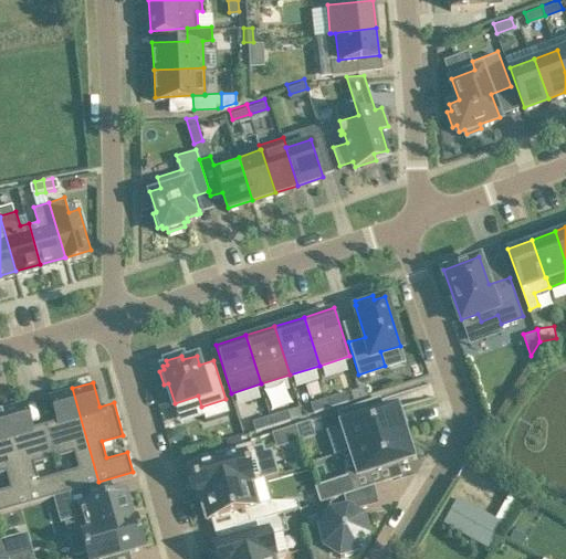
[(72,388),(51,394),(58,419),(44,422),(54,455),(74,450),(79,465),(59,472),(64,491),(87,485),(98,482),(72,388)]
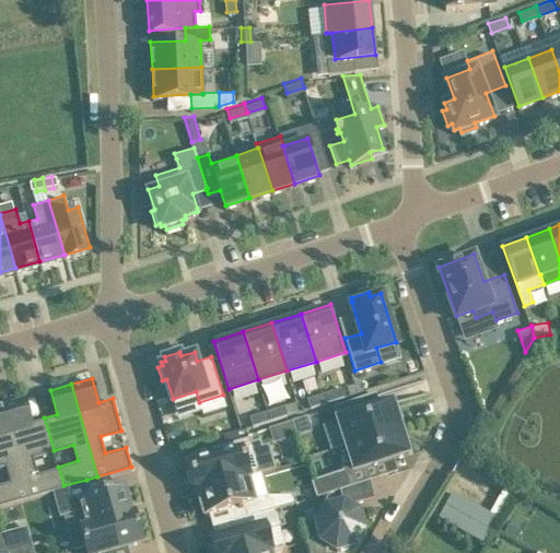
[(342,385),(325,390),(327,400),(345,393),(342,385)]
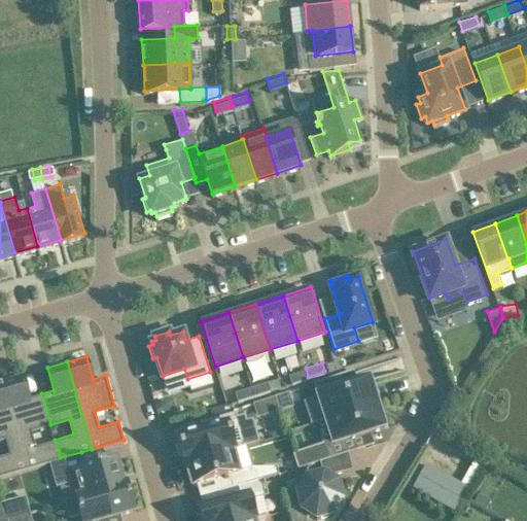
[(306,368),(289,373),(291,382),(308,377),(306,368)]
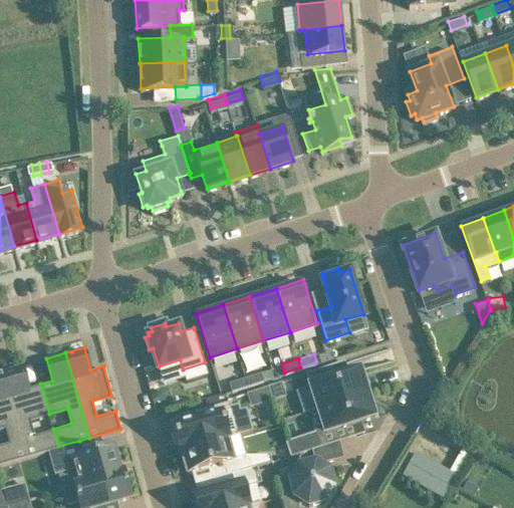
[(317,406),(367,389),(359,366),(348,370),(344,359),(307,371),(310,383),(310,384),(317,406)]
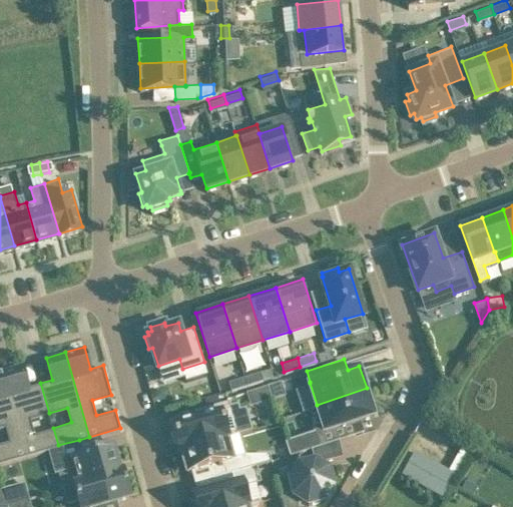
[(23,364),(3,370),(27,454),(48,448),(58,445),(53,428),(35,433),(31,418),(49,413),(40,383),(29,386),(23,364)]
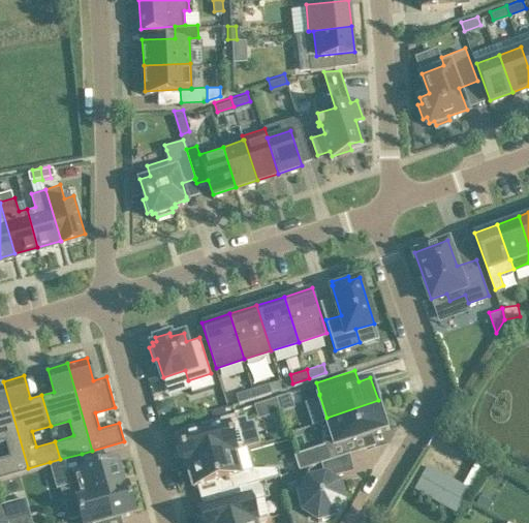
[(3,381),(0,381),(0,439),(6,438),(10,454),(0,456),(0,475),(28,468),(3,381)]
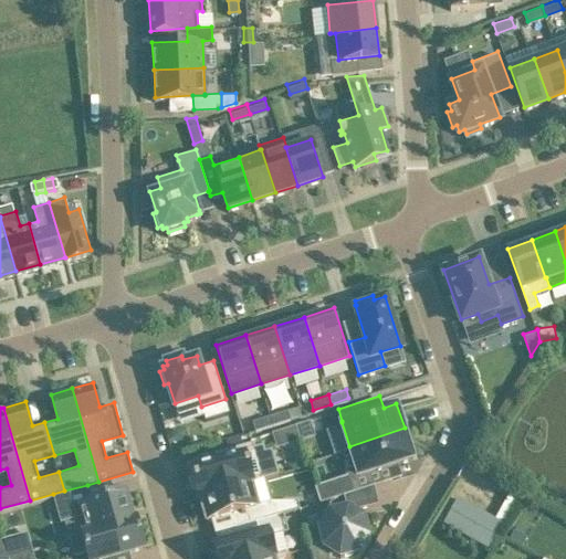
[(287,408),(270,413),(273,422),(291,417),(287,408)]
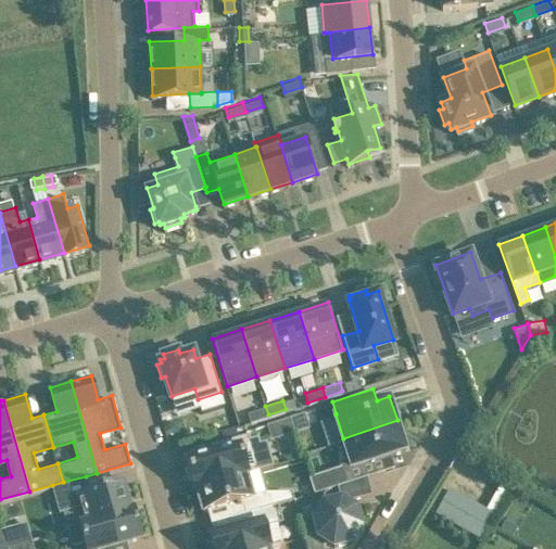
[(265,406),(248,411),(251,420),(268,415),(265,406)]
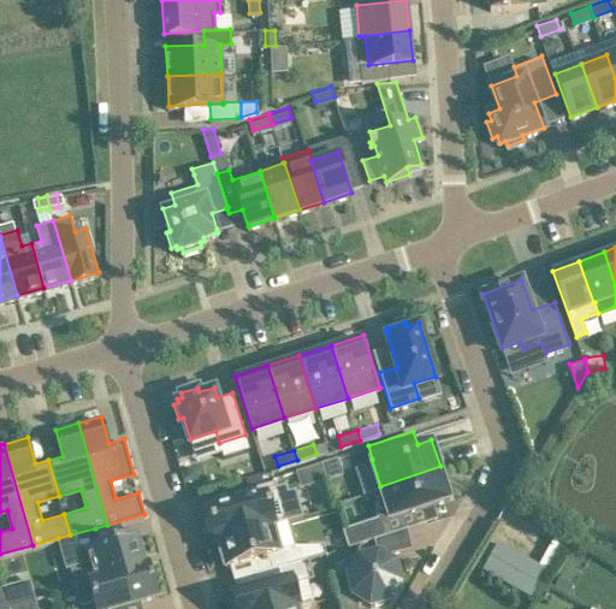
[(320,460),(302,466),(307,482),(326,476),(320,460)]
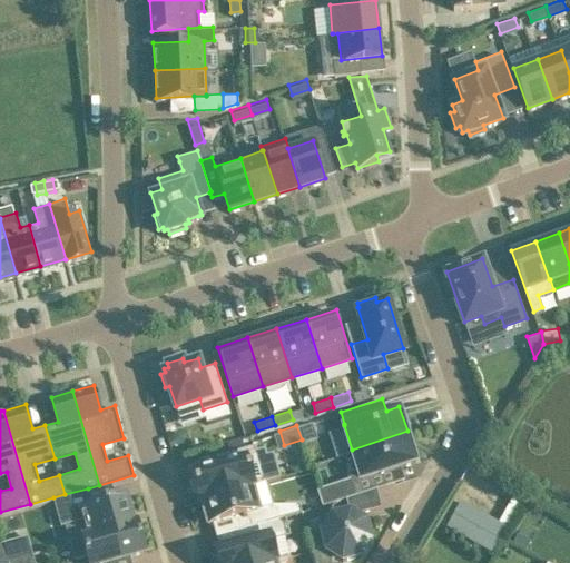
[(361,476),(416,458),(415,455),(418,454),(414,442),(411,443),(408,431),(352,450),(361,476)]
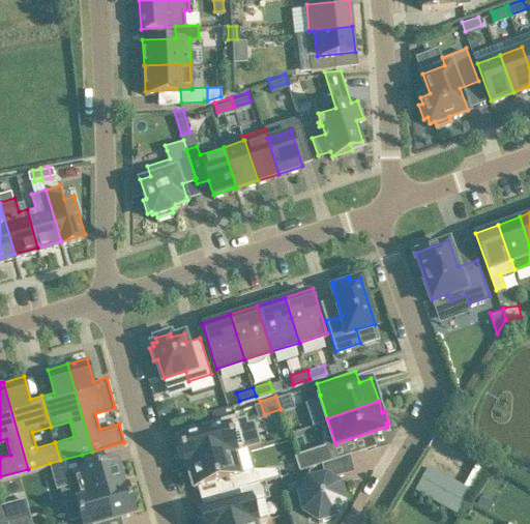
[(245,445),(237,413),(203,423),(205,431),(178,438),(180,444),(176,445),(180,458),(183,457),(185,463),(187,462),(234,448),(234,449),(245,445)]
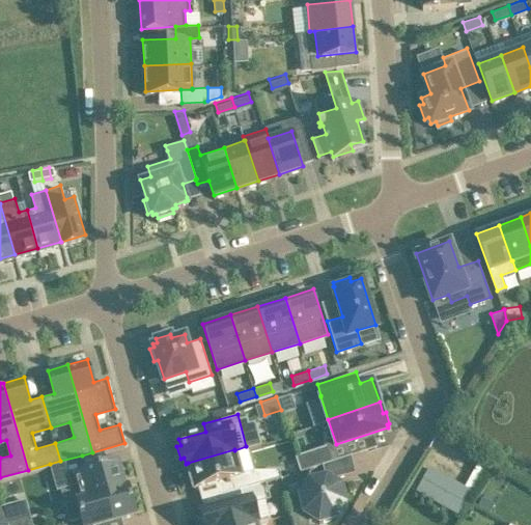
[(258,440),(254,416),(241,419),(246,443),(258,440)]
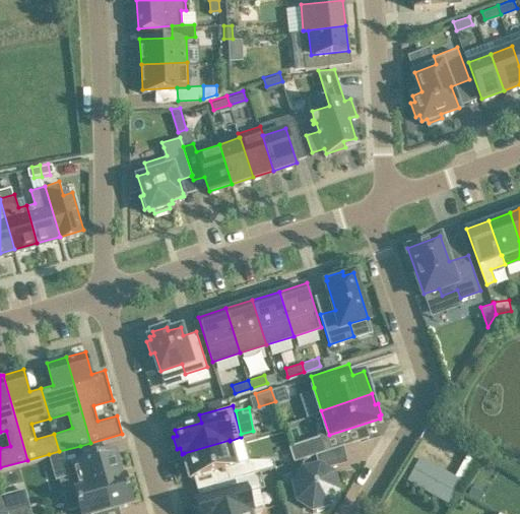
[(320,435),(289,445),(295,459),(316,452),(325,450),(320,435)]
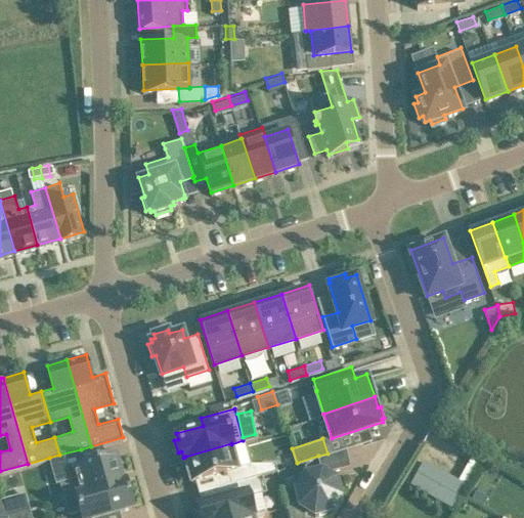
[(245,477),(242,465),(237,466),(231,444),(231,443),(185,457),(191,480),(214,473),(218,485),(245,477)]
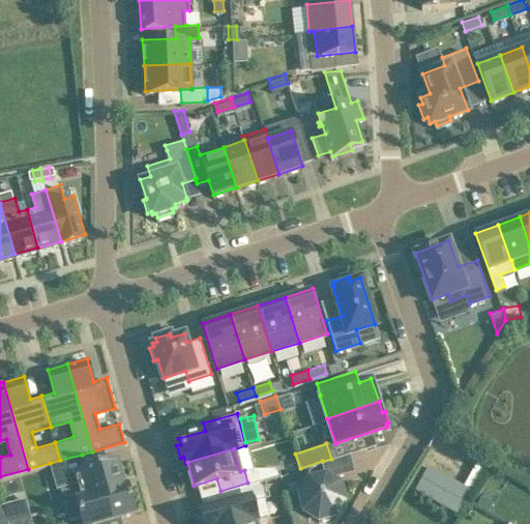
[(355,469),(351,453),(331,459),(322,461),(326,474),(308,478),(300,493),(303,505),(290,507),(294,523),(310,523),(308,519),(312,514),(319,519),(335,515),(344,500),(341,484),(333,478),(335,474),(355,469)]
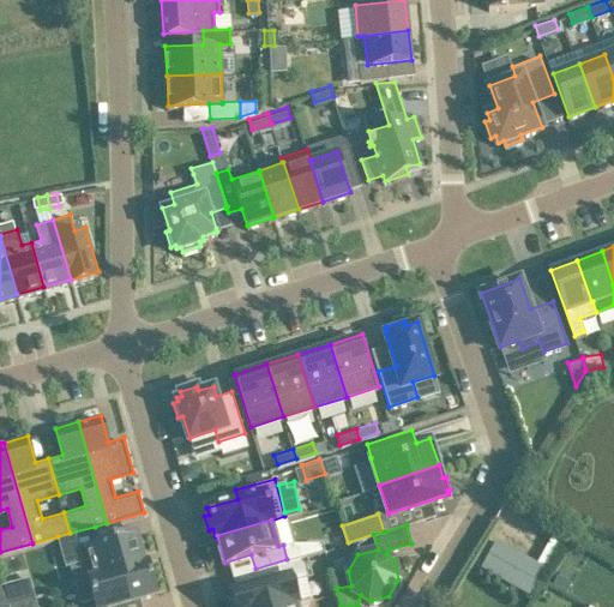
[(144,562),(136,532),(100,542),(95,527),(70,533),(58,536),(66,564),(90,557),(96,576),(144,563),(144,562)]
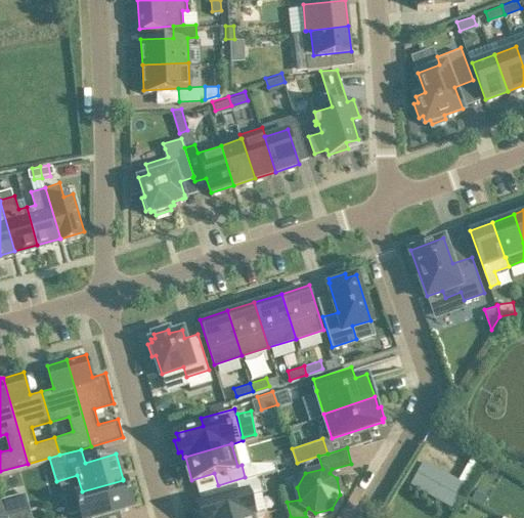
[(473,454),(469,460),(479,466),(483,460),(473,454)]
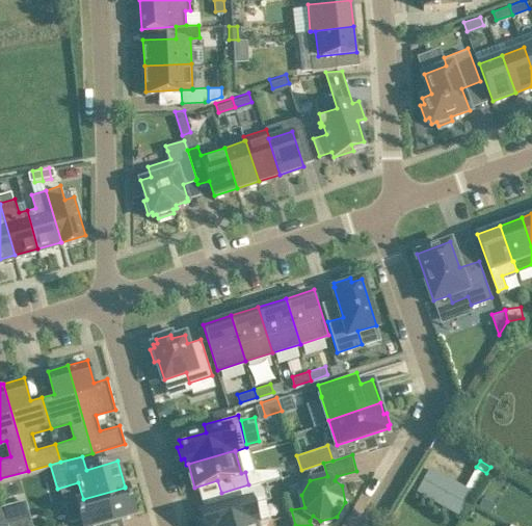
[(430,465),(417,489),(460,514),(474,490),(430,465)]
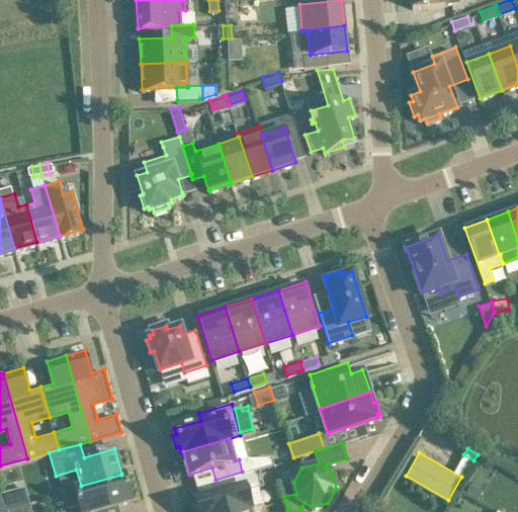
[(263,484),(259,467),(242,472),(216,480),(220,491),(196,498),(197,503),(193,504),(195,511),(234,511),(250,508),(252,508),(247,489),(263,484)]
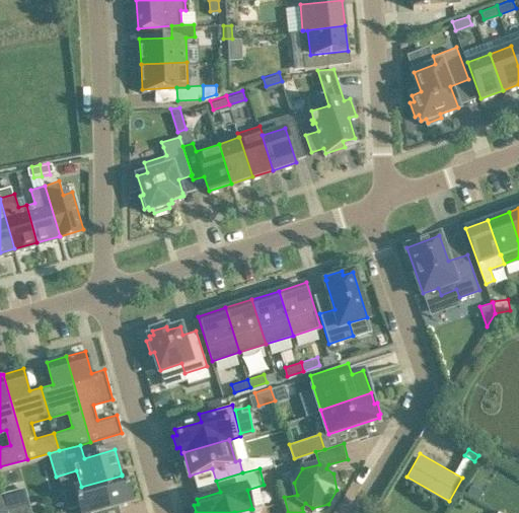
[(86,512),(133,500),(125,473),(122,474),(122,475),(81,487),(63,492),(64,493),(66,492),(70,506),(79,503),(81,512),(86,512)]
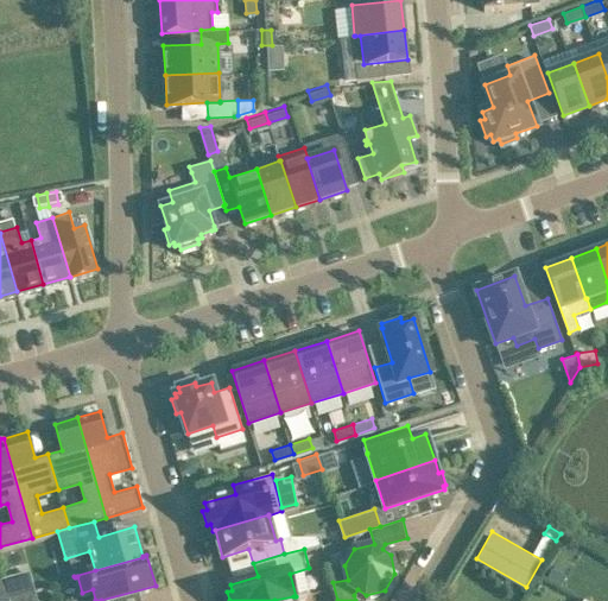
[(0,598),(10,598),(10,595),(4,576),(0,576),(0,598)]
